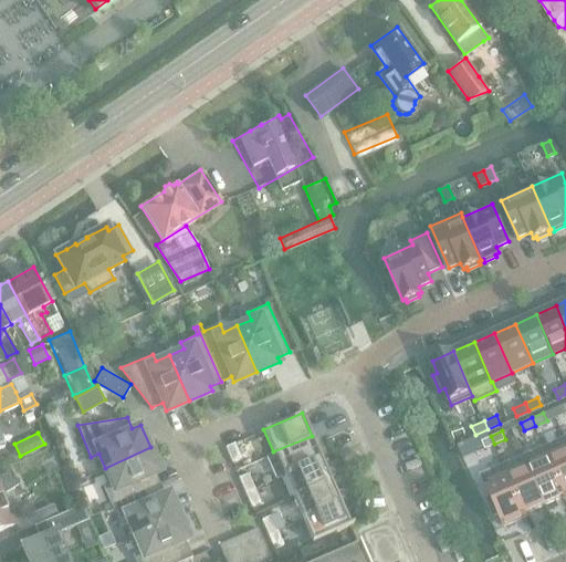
[(275,477),(283,474),(321,457),(312,436),(273,451),(265,455),(275,477)]
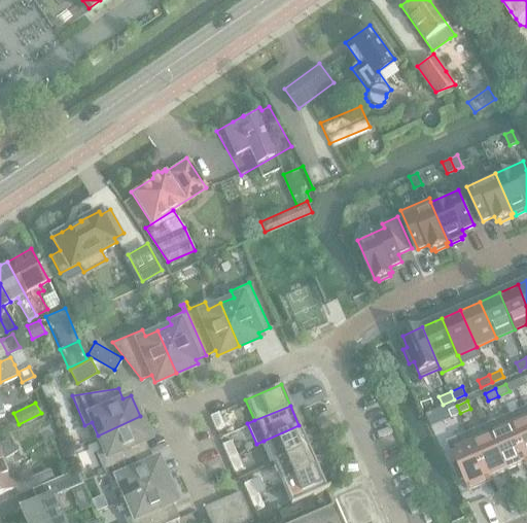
[(460,413),(457,406),(446,410),(450,418),(460,413)]
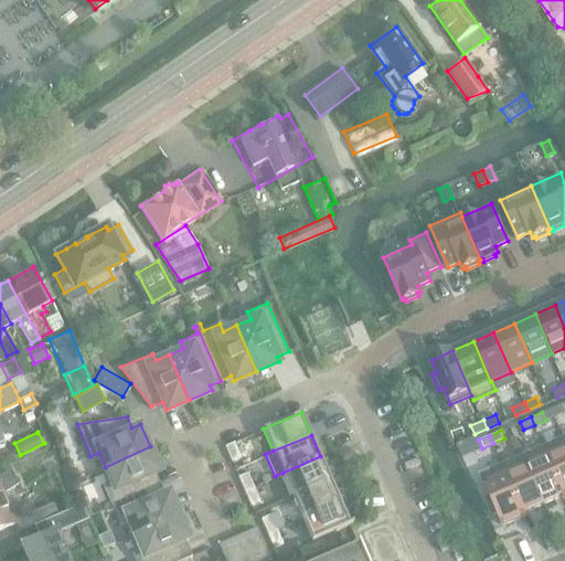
[(564,438),(564,436),(543,445),(564,494),(564,493),(564,438)]
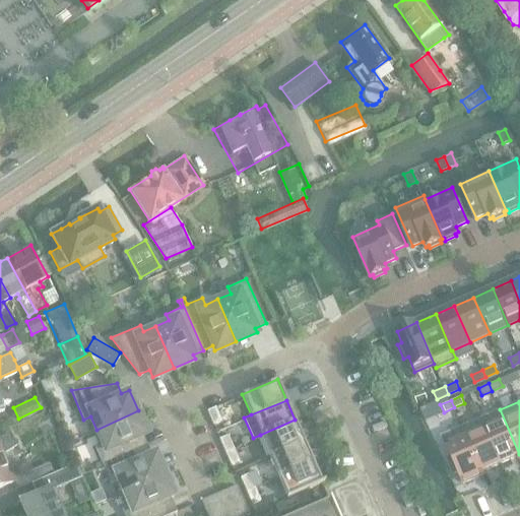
[(213,423),(221,418),(215,405),(207,409),(213,423)]
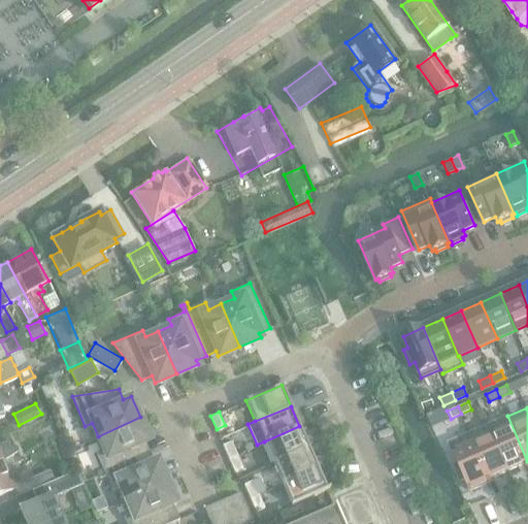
[(507,416),(489,425),(508,469),(527,461),(507,416)]
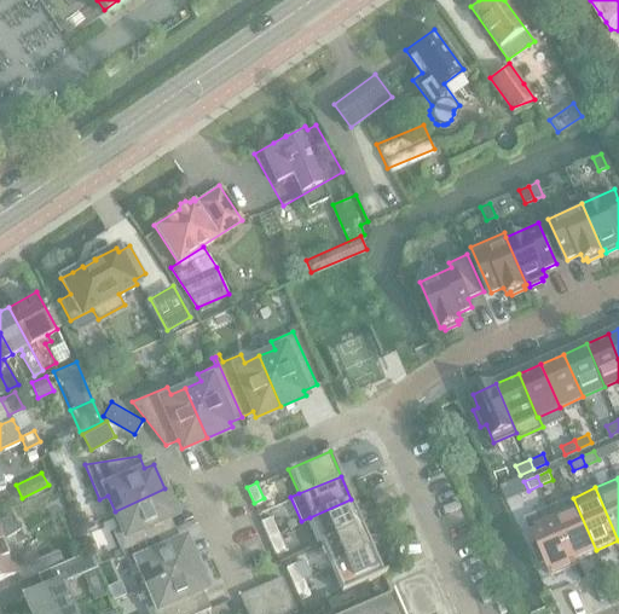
[(175,514),(165,488),(115,511),(121,526),(113,529),(121,548),(114,550),(115,555),(175,528),(169,516),(175,514)]
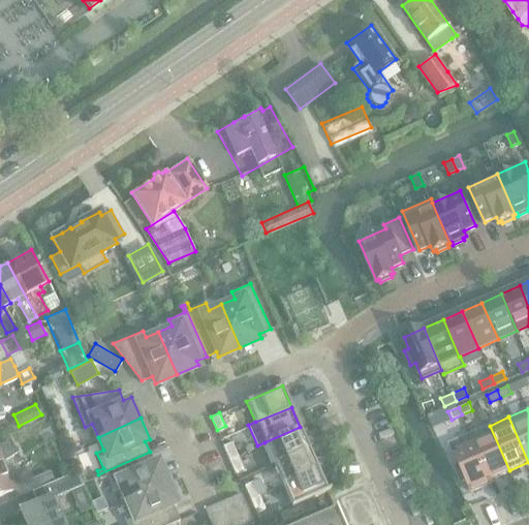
[(490,426),(470,434),(490,479),(509,470),(490,426)]
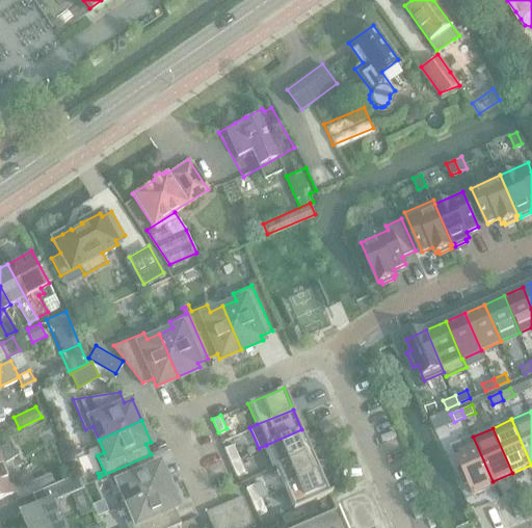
[(266,445),(275,466),(311,450),(301,429),(266,445)]
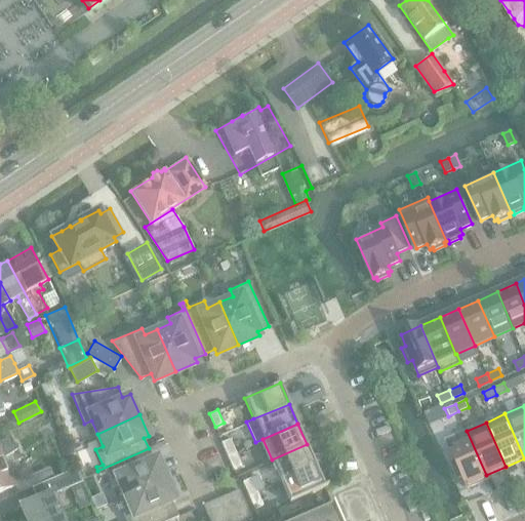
[(486,475),(467,431),(447,439),(455,459),(452,462),(458,477),(462,475),(468,486),(479,481),(478,479),(486,475)]
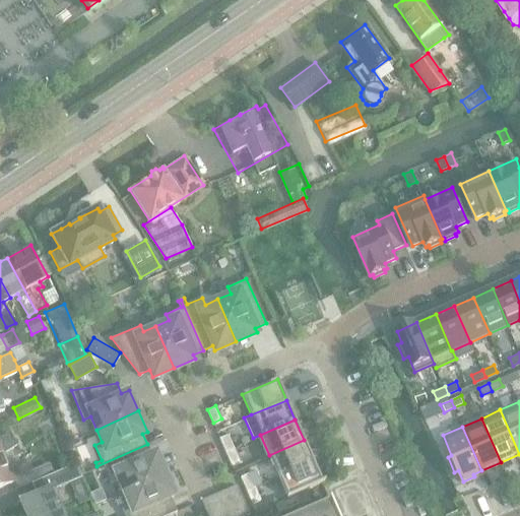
[(14,488),(28,481),(25,473),(13,475),(3,453),(15,444),(10,433),(0,437),(0,486),(11,480),(14,488)]
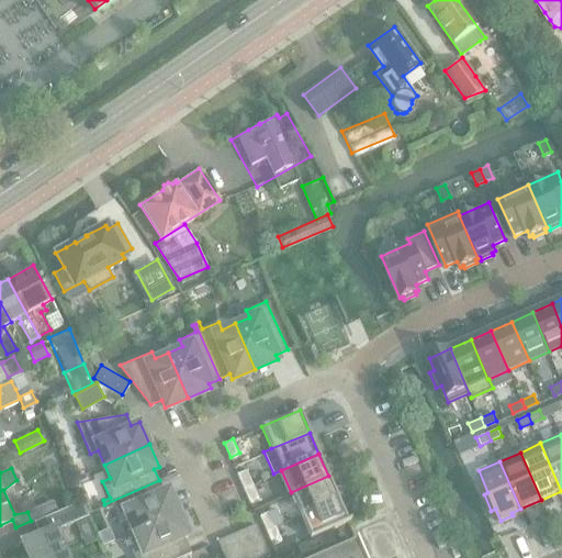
[(237,472),(243,487),(251,483),(246,469),(237,472)]
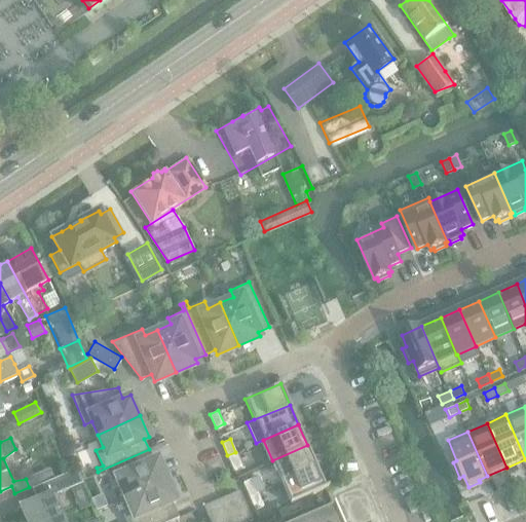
[(272,460),(280,481),(315,465),(307,445),(272,460)]
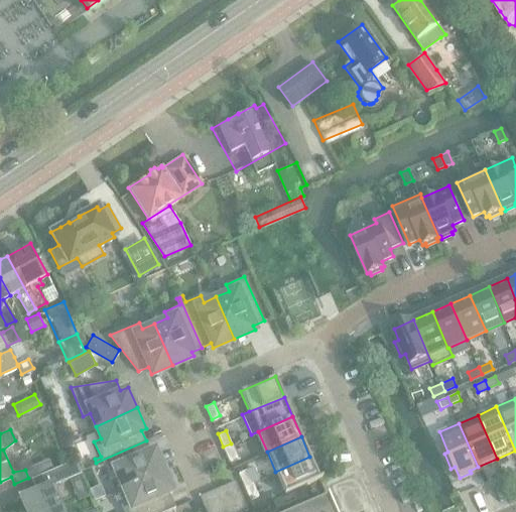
[(150,451),(146,440),(96,463),(97,466),(104,463),(110,478),(117,475),(122,487),(163,469),(154,449),(150,451)]
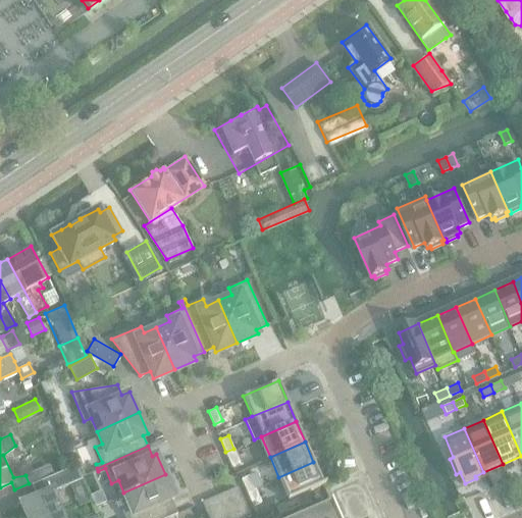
[(240,462),(233,449),(225,452),(231,465),(240,462)]
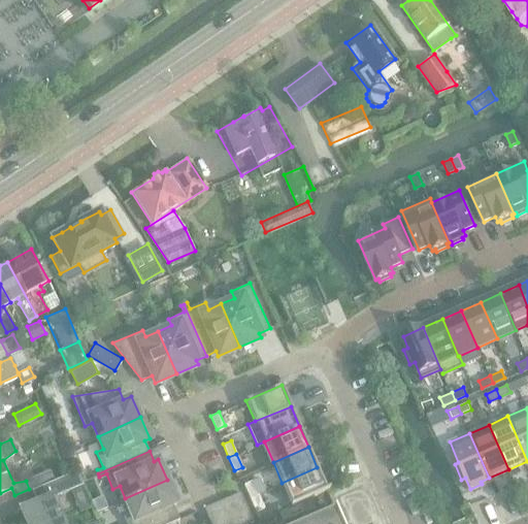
[(326,489),(317,467),(282,483),(291,504),(298,500),(300,500),(310,495),(326,489)]
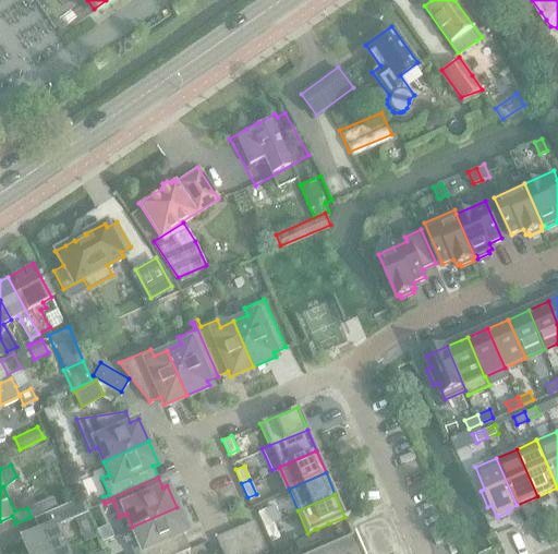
[(53,495),(31,505),(35,516),(58,505),(53,495)]
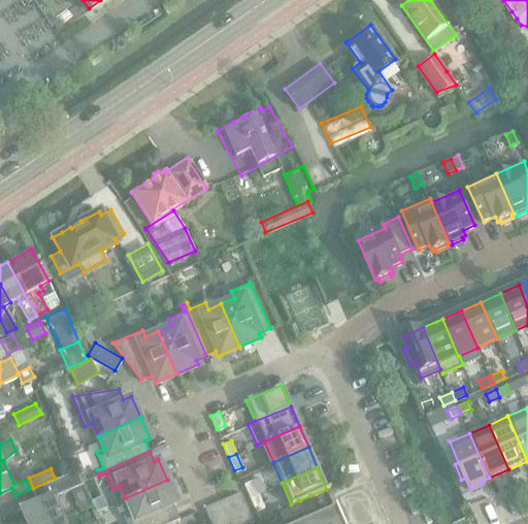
[(75,468),(55,478),(60,490),(69,486),(79,482),(80,481),(75,468)]
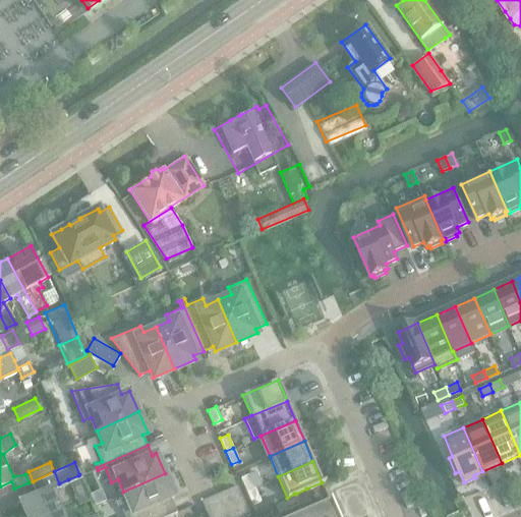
[(175,495),(165,473),(123,492),(129,505),(122,508),(125,516),(163,516),(177,511),(170,497),(175,495)]
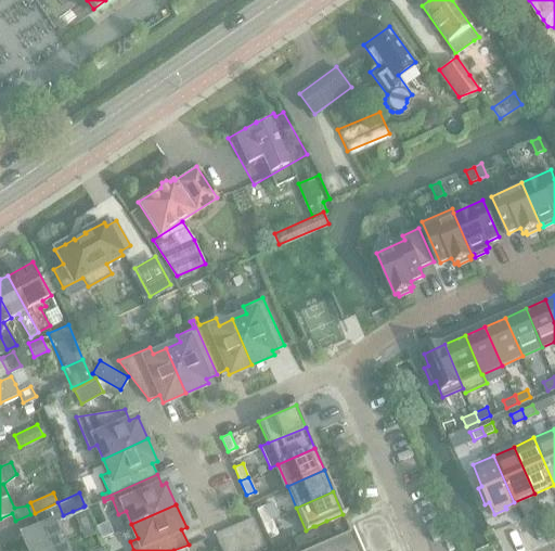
[(256,508),(262,522),(271,519),(265,504),(256,508)]
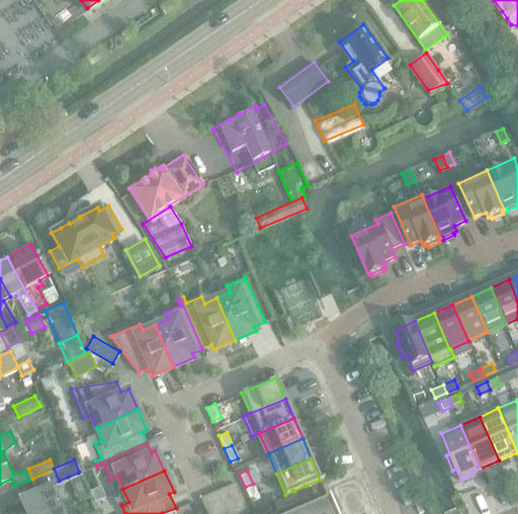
[(78,473),(68,477),(79,500),(89,496),(78,473)]
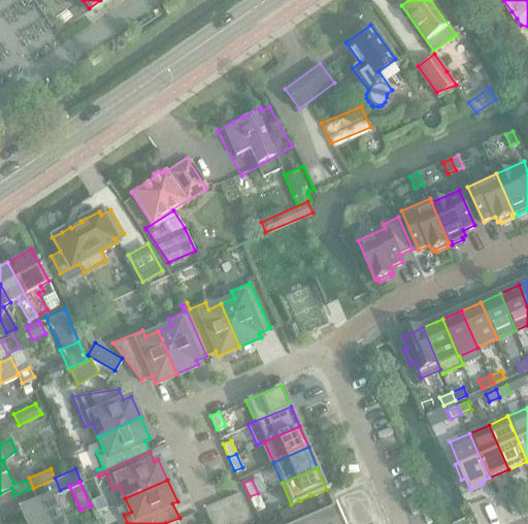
[(211,523),(244,523),(254,520),(240,491),(204,506),(211,523)]
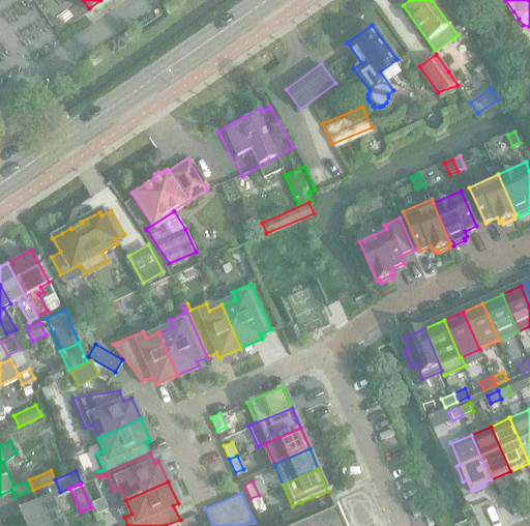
[(265,508),(259,495),(251,498),(256,513),(265,508)]
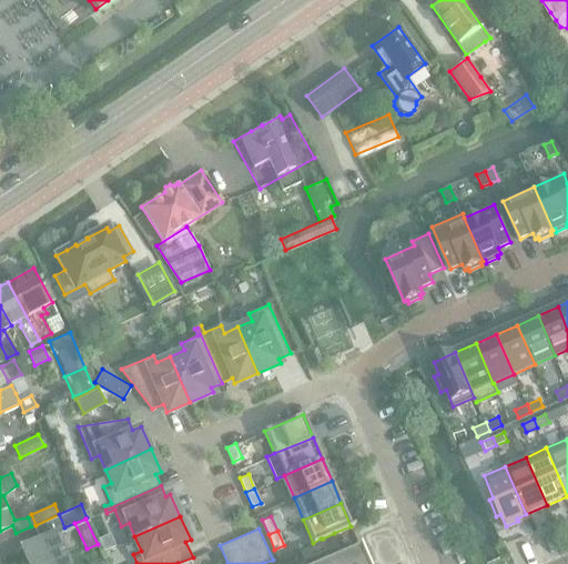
[(69,563),(54,532),(22,546),(30,563),(69,563)]
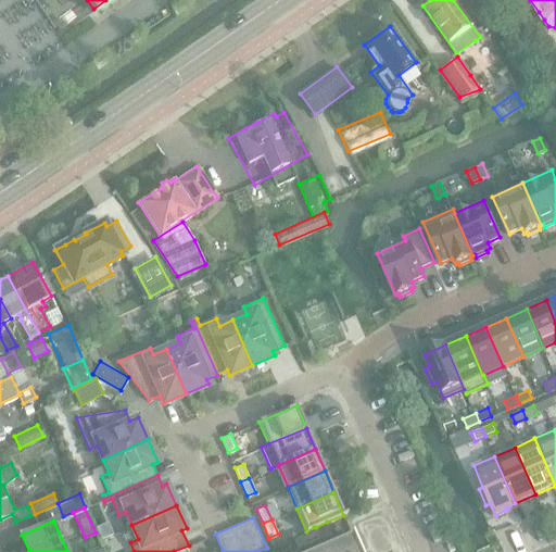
[(327,522),(316,527),(320,538),(331,532),(327,522)]
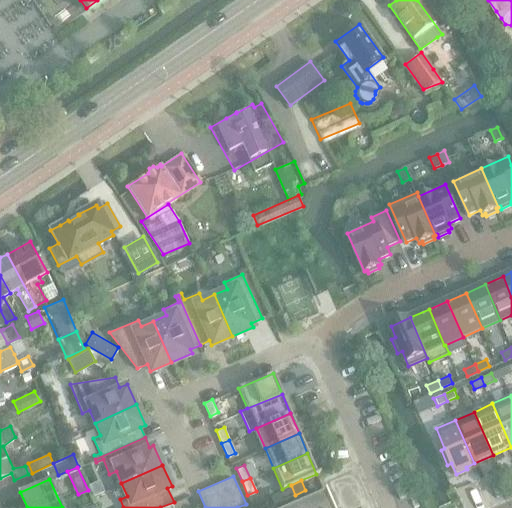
[(396,485),(401,497),(410,493),(405,481),(396,485)]
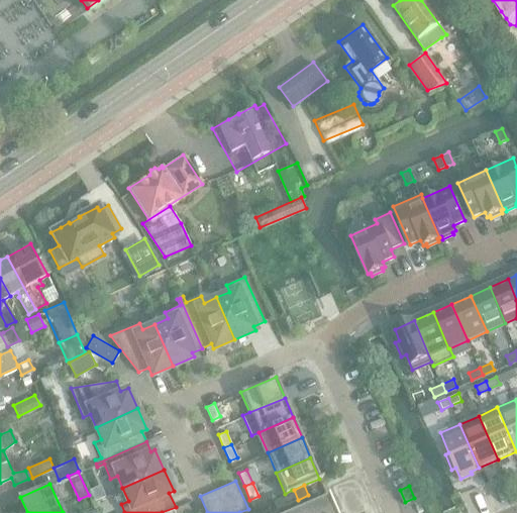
[(285,494),(282,495),(286,504),(296,500),(292,490),(285,494)]
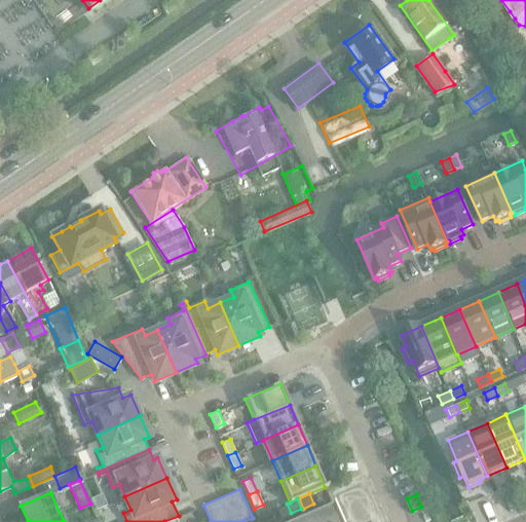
[(332,507),(296,521),(340,521),(333,505),(332,505),(332,507)]
